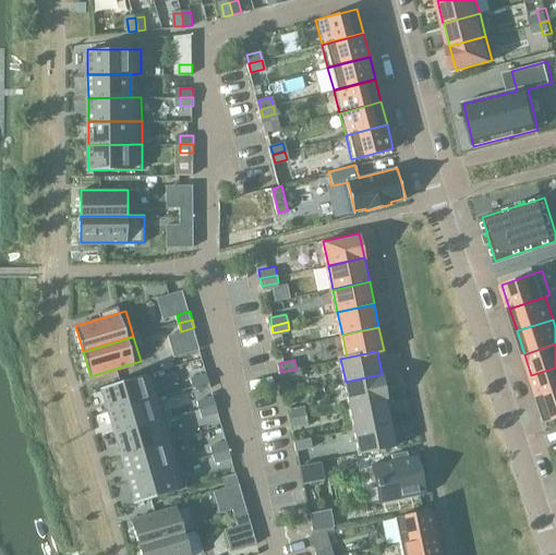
[(555,368),(531,376),(539,398),(555,391),(555,368)]
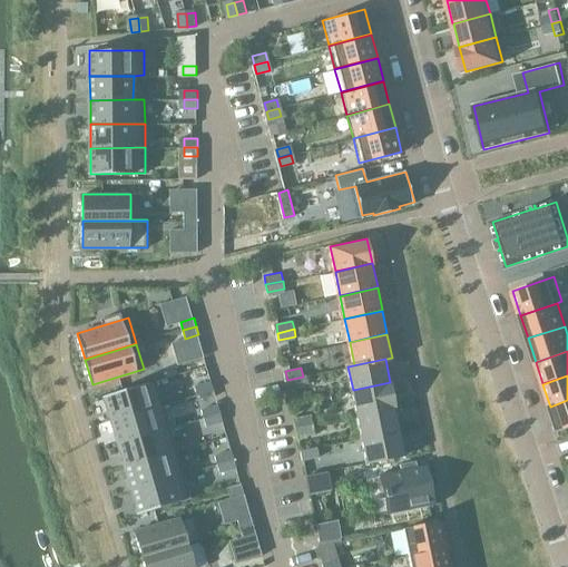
[(303,377),(287,380),(289,388),(304,384),(303,377)]
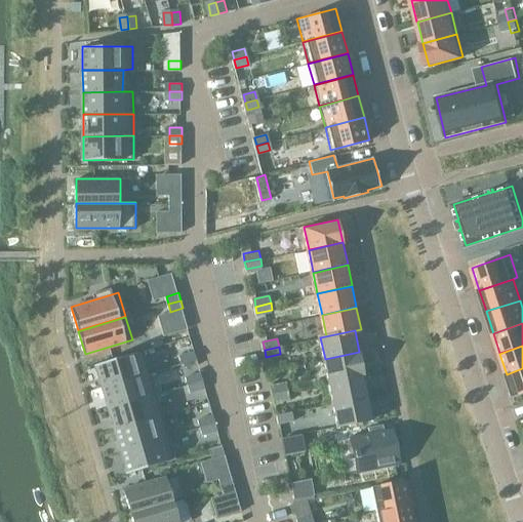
[(145,350),(96,364),(103,386),(151,371),(145,350)]
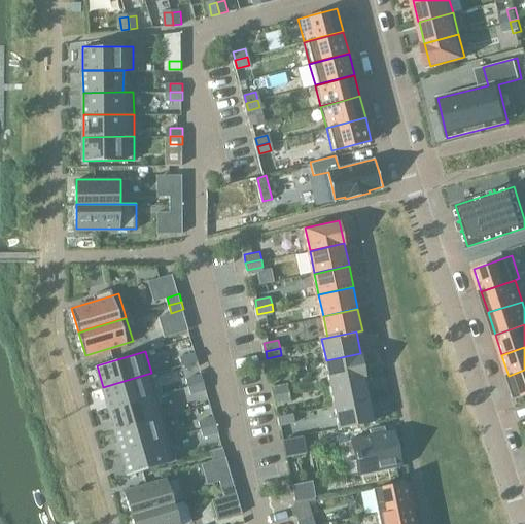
[(184,355),(186,363),(199,359),(196,352),(184,355)]
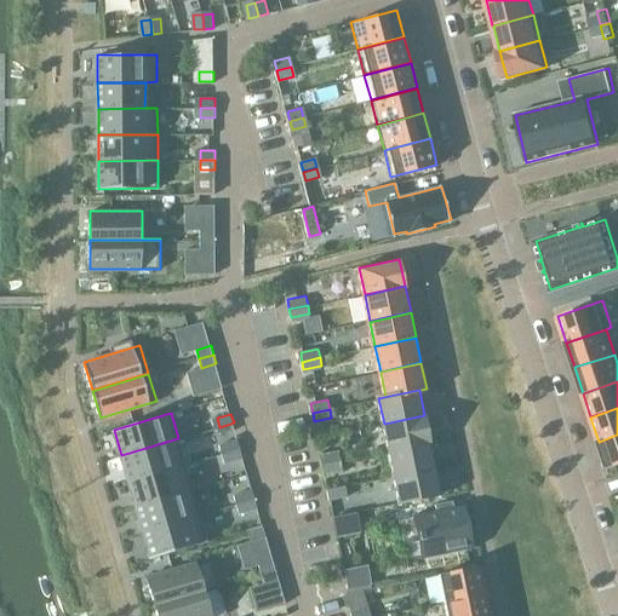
[(384,425),(389,449),(430,441),(425,415),(384,425)]
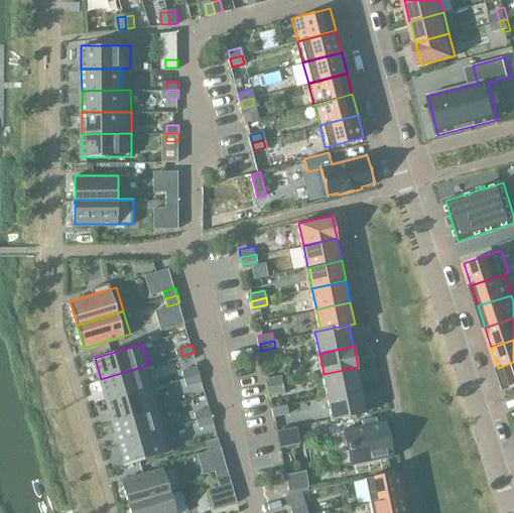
[(513,362),(498,368),(505,390),(513,387),(513,362)]
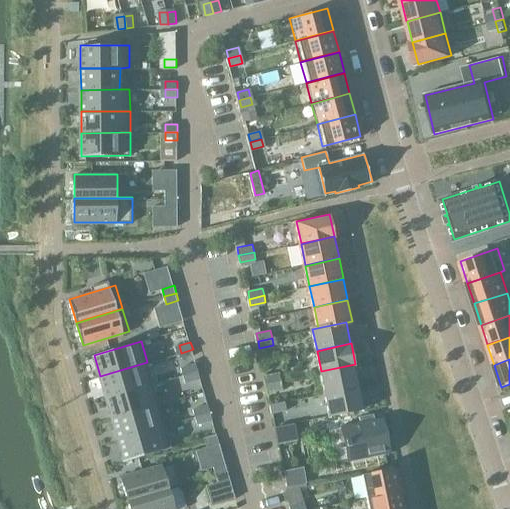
[(147,362),(100,376),(107,397),(153,383),(147,362)]
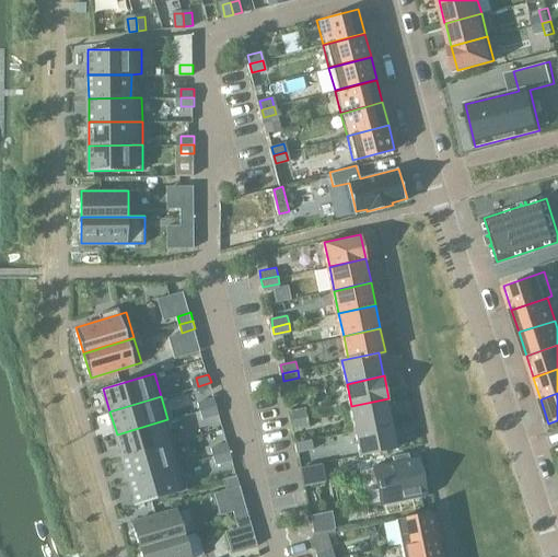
[(202,401),(205,409),(218,405),(214,397),(202,401)]
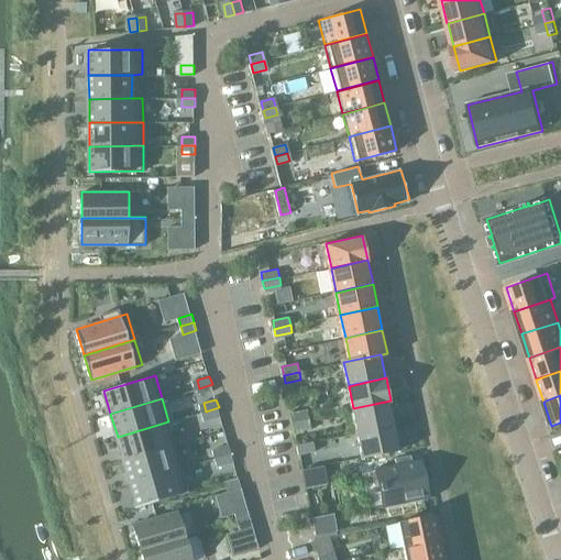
[(391,402),(353,409),(359,432),(395,424),(391,402)]
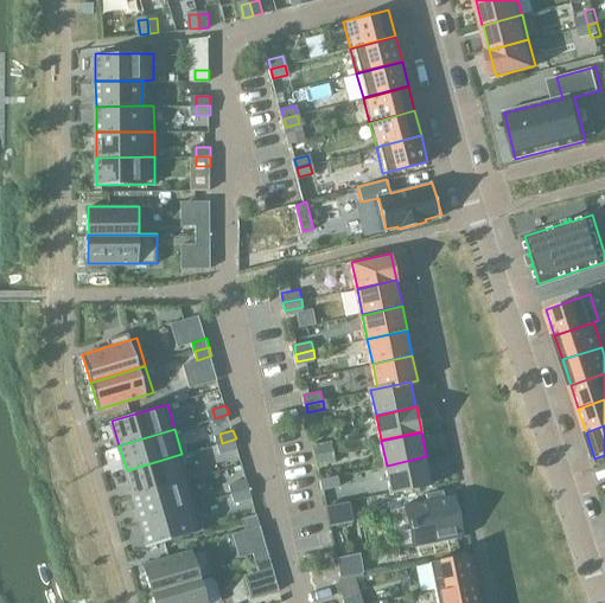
[(236,438),(222,443),(224,451),(239,448),(236,438)]
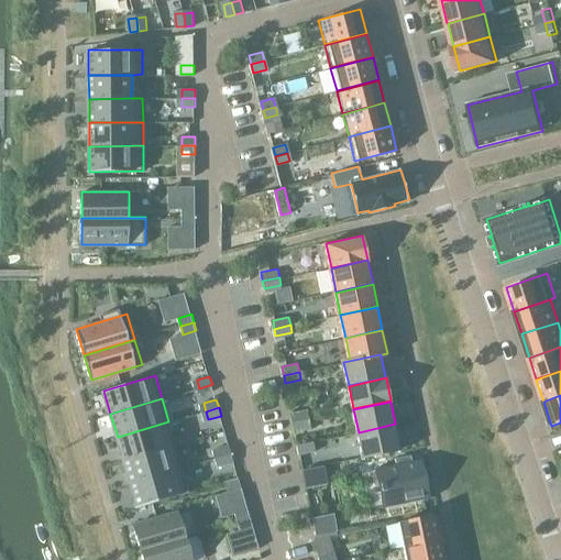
[(292,413),(294,421),(309,418),(307,409),(292,413)]
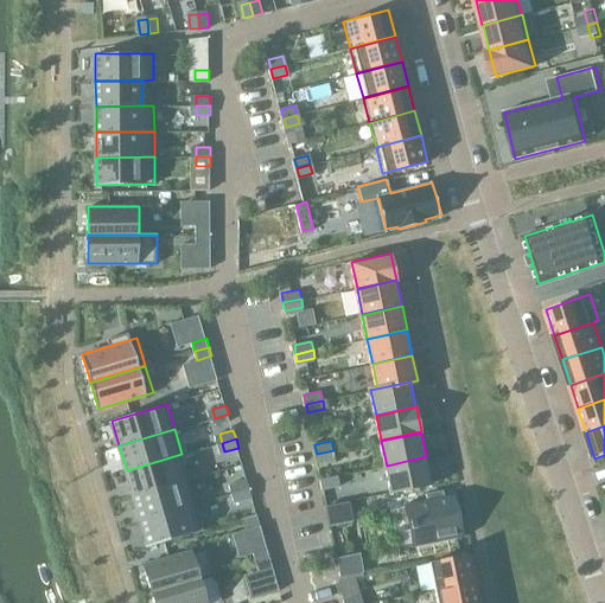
[(333,450),(317,454),(318,462),(335,459),(333,450)]
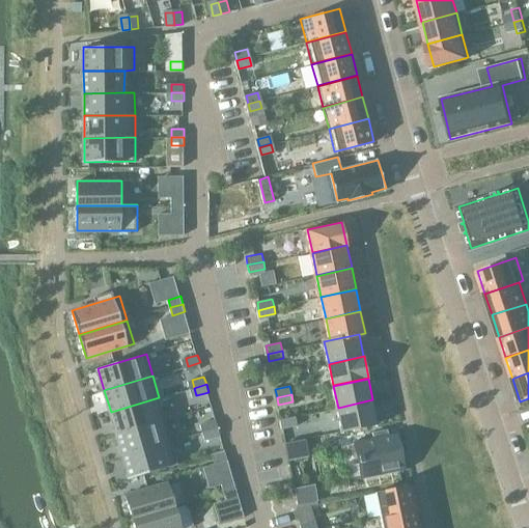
[(159,397),(111,412),(117,434),(166,419),(159,397)]
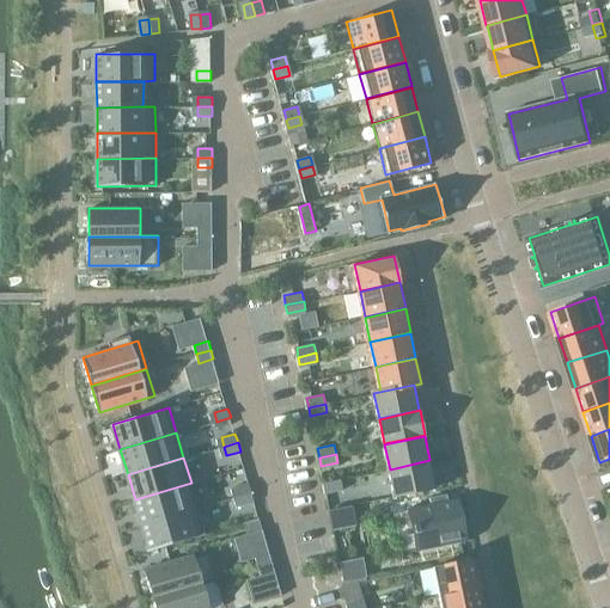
[(390,470),(396,496),(435,487),(429,461),(390,470)]
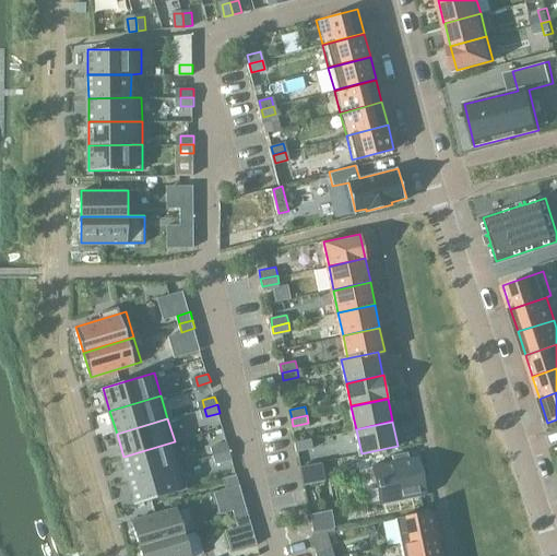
[(313,447),(311,438),(296,441),(298,450),(313,447)]
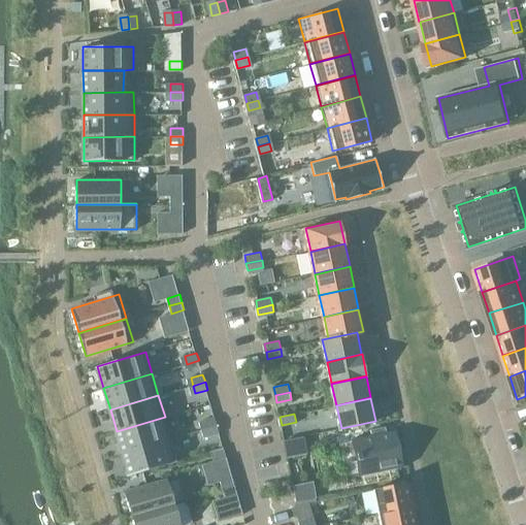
[(165,417),(117,431),(123,453),(171,438),(165,417)]
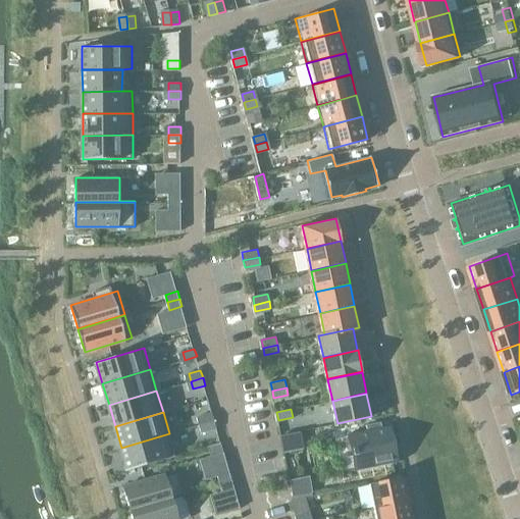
[(201,415),(203,423),(215,420),(213,412),(201,415)]
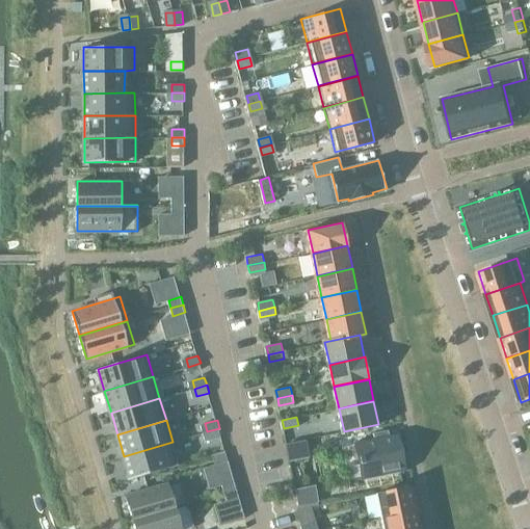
[(219,428),(207,431),(210,440),(221,435),(219,428)]
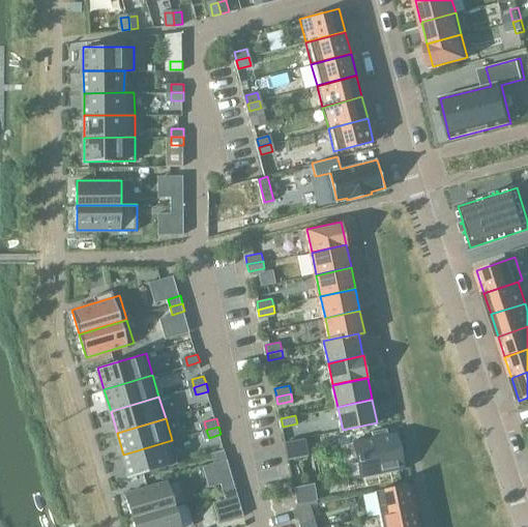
[(364,477),(406,468),(399,431),(390,433),(388,428),(374,432),(375,437),(356,441),(364,477)]
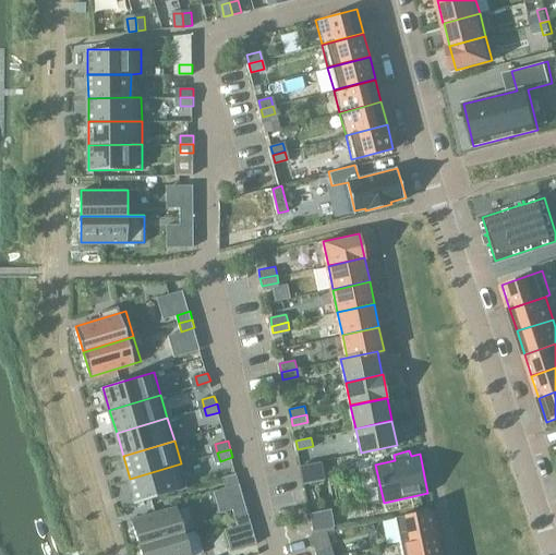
[(323,460),(301,465),(304,483),(326,478),(323,460)]
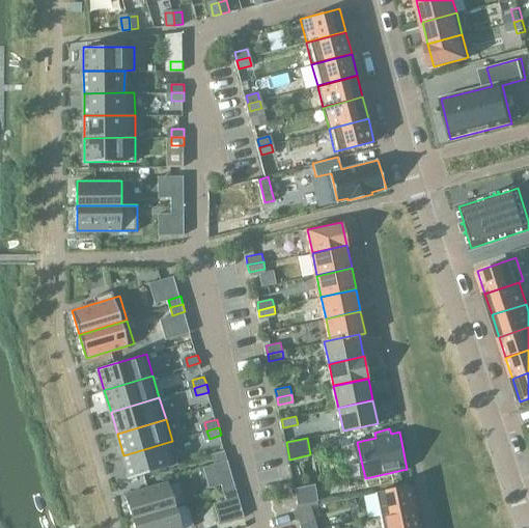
[(172,441),(123,455),(130,478),(178,464),(172,441)]
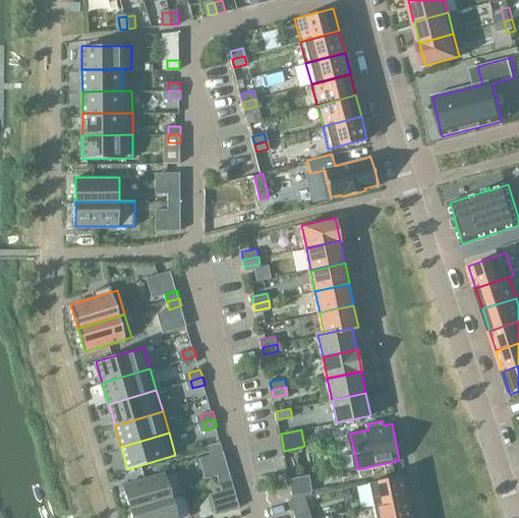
[(221,442),(211,445),(213,454),(224,451),(221,442)]
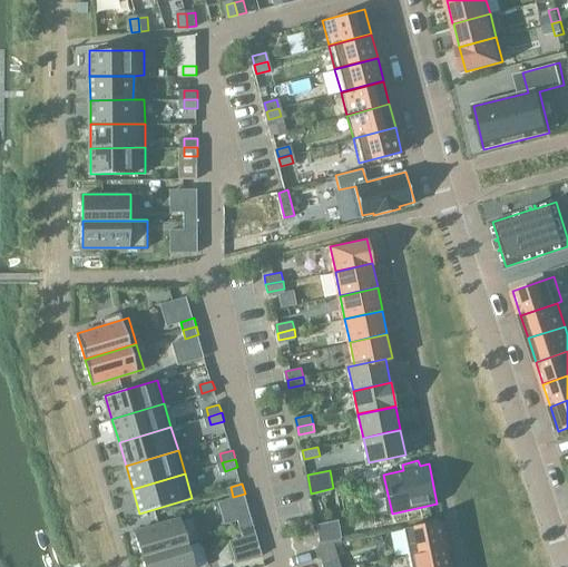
[(252,515),(238,519),(241,528),(254,524),(252,515)]
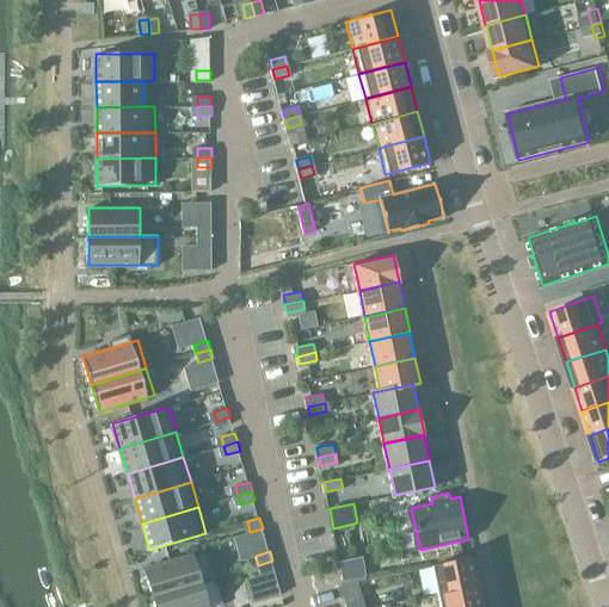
[(146,568),(153,595),(208,580),(201,552),(146,568)]
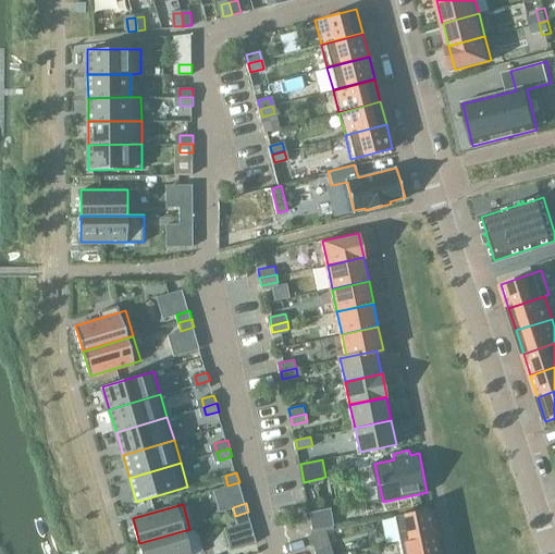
[(331,507),(310,512),(315,532),(335,528),(331,507)]
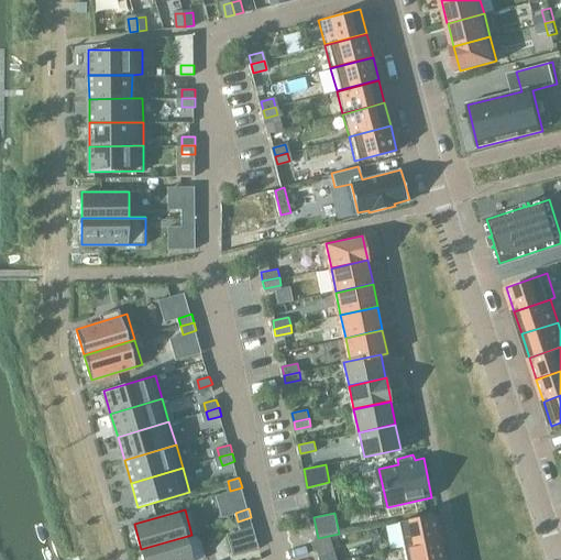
[(395,523),(399,547),(442,538),(437,514),(395,523)]
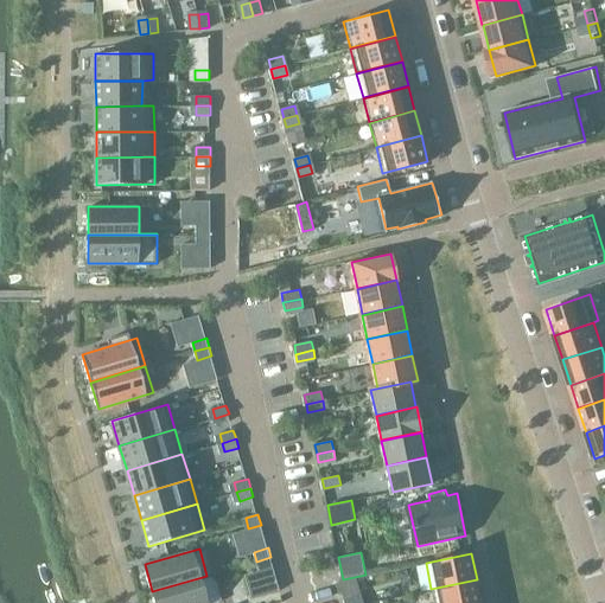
[(271,557),(256,562),(260,570),(273,566),(271,557)]
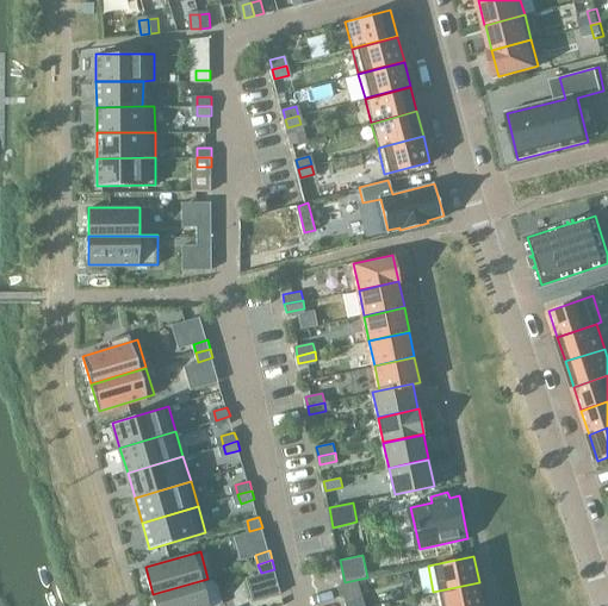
[(208,579),(153,595),(156,605),(215,605),(216,605),(208,579)]
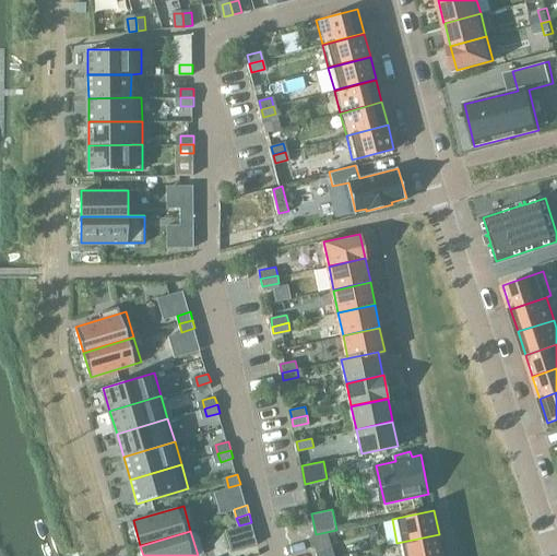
[(442,555),(439,535),(396,544),(399,555),(442,555)]
